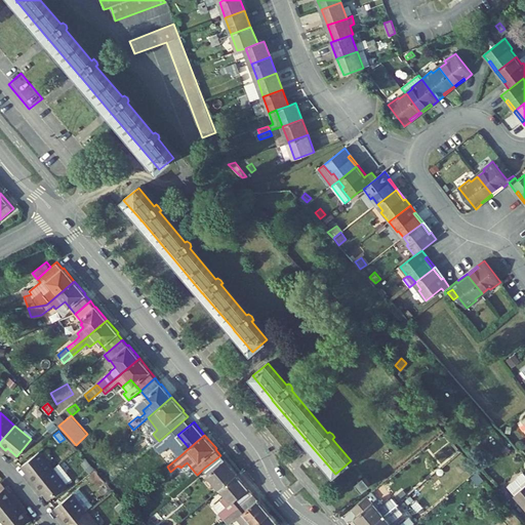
[(180,455),(189,448),(186,444),(177,452),(180,455)]
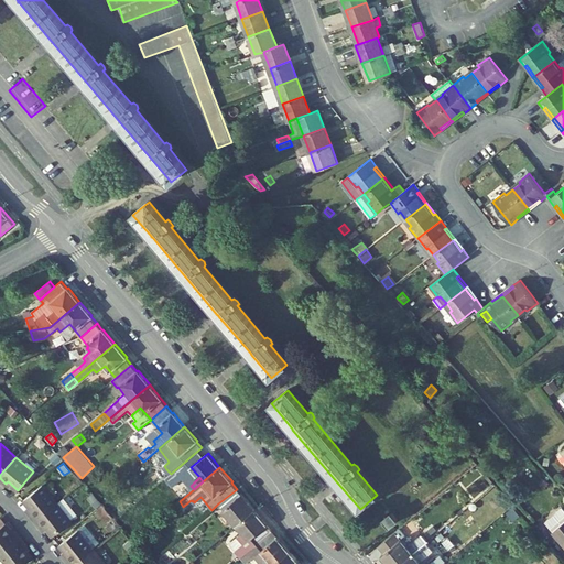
[(542,477),(539,481),(546,487),(550,483),(542,477)]
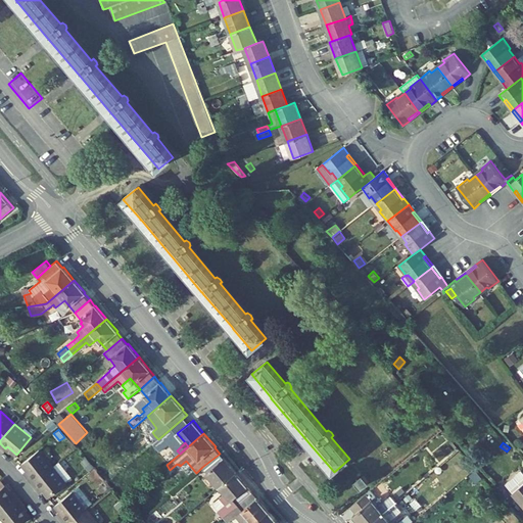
[(34,482),(53,467),(40,449),(22,464),(31,474),(28,475),(34,482)]
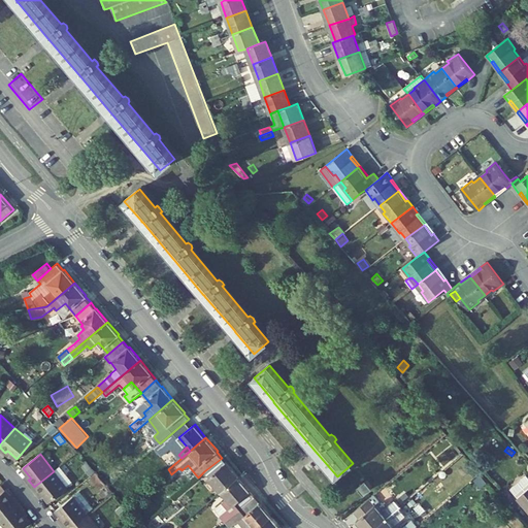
[(182,458),(178,455),(172,459),(169,455),(161,462),(164,465),(168,469),(182,458)]
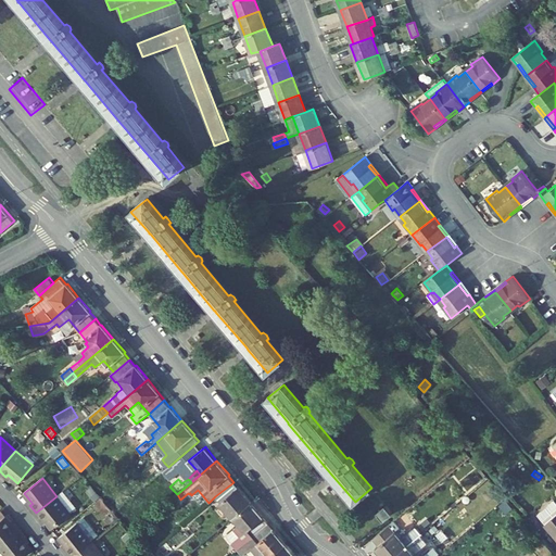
[(234,518),(251,502),(234,481),(234,482),(215,496),(234,518)]
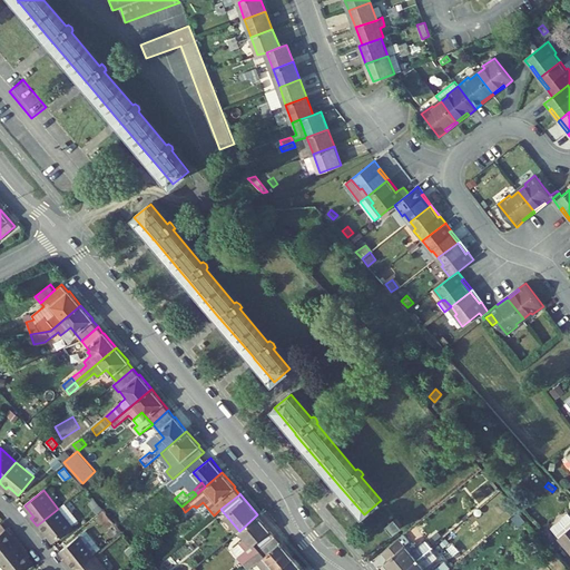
[(95,501),(90,504),(98,513),(101,510),(95,501)]
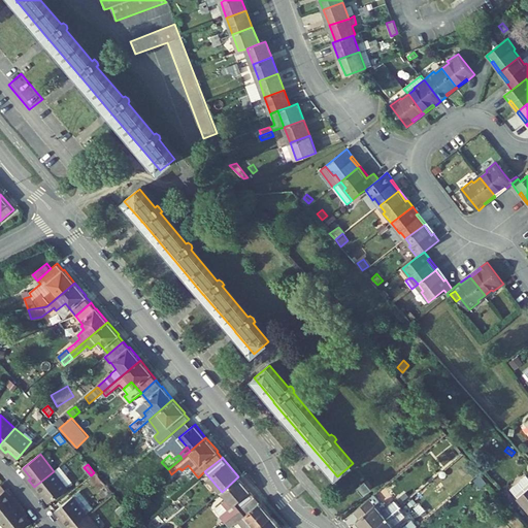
[(168,469),(164,465),(156,472),(159,476),(164,472),(168,469)]
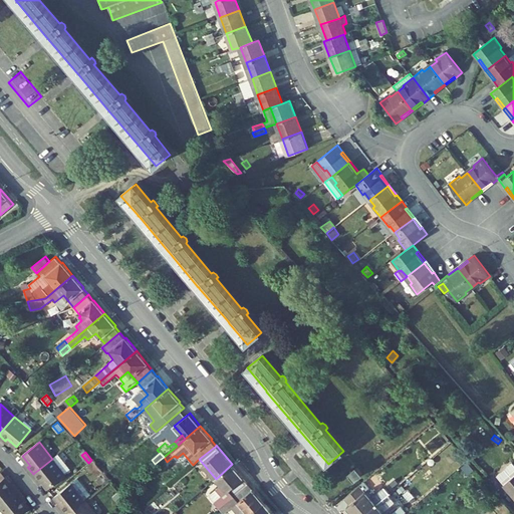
[(69,469),(58,454),(52,459),(33,474),(38,481),(40,479),(48,489),(65,475),(64,473),(69,469)]
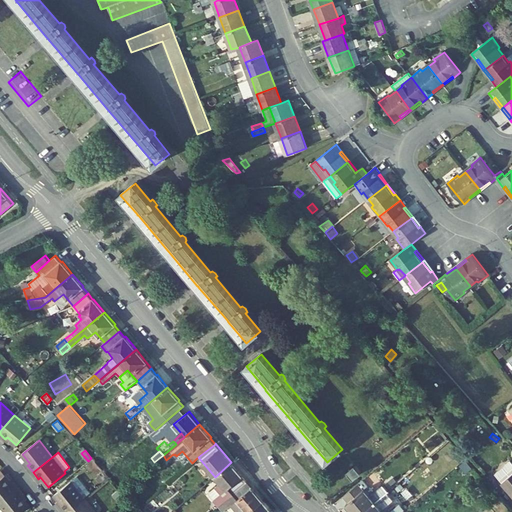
[(102,469),(93,459),(89,462),(98,472),(102,469)]
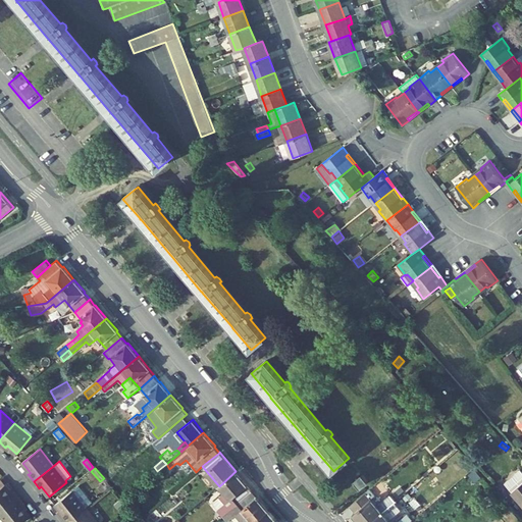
[(513,492),(521,483),(521,470),(521,469),(505,483),(513,492)]
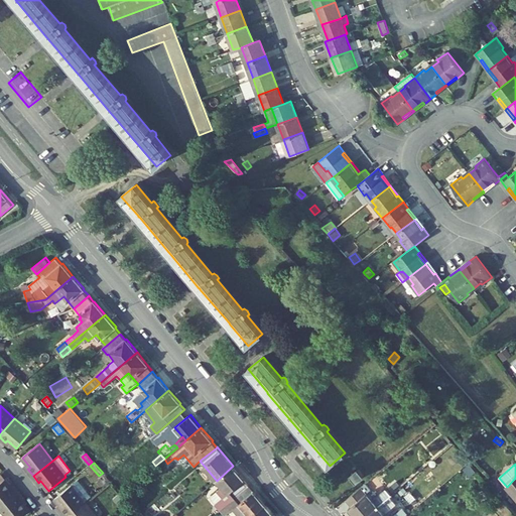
[(216,504),(221,510),(249,486),(233,466),(217,481),(222,487),(219,489),(225,496),(217,503),(216,504)]
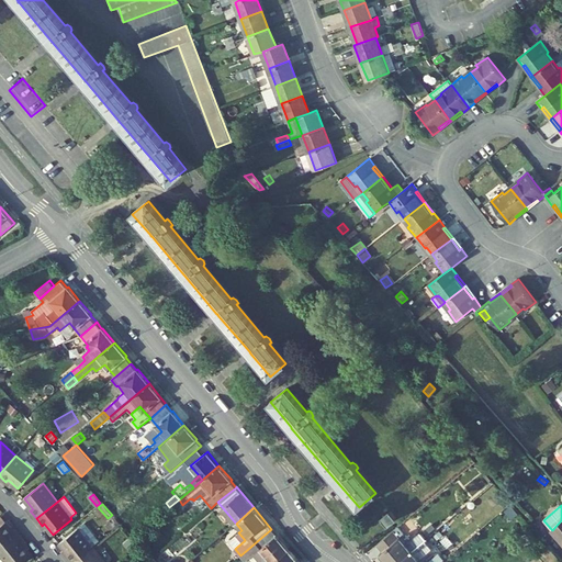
[(221,509),(216,514),(225,523),(229,518),(221,509)]
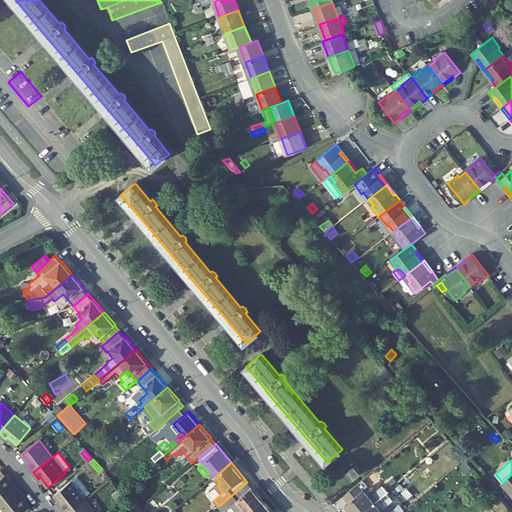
[(352,467),(348,470),(354,478),(362,472),(355,464),(352,467)]
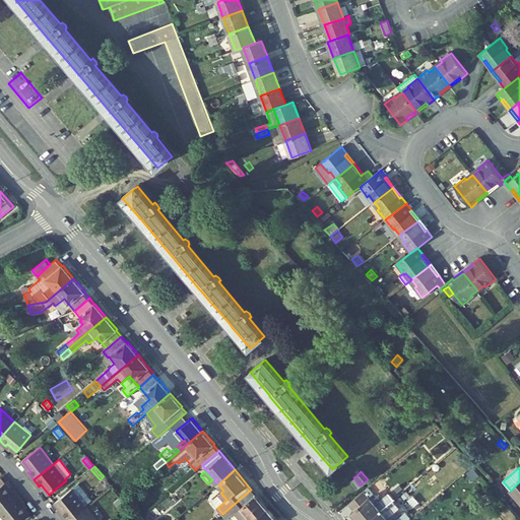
[(510,491),(518,499),(519,498),(519,481),(511,491),(510,491)]
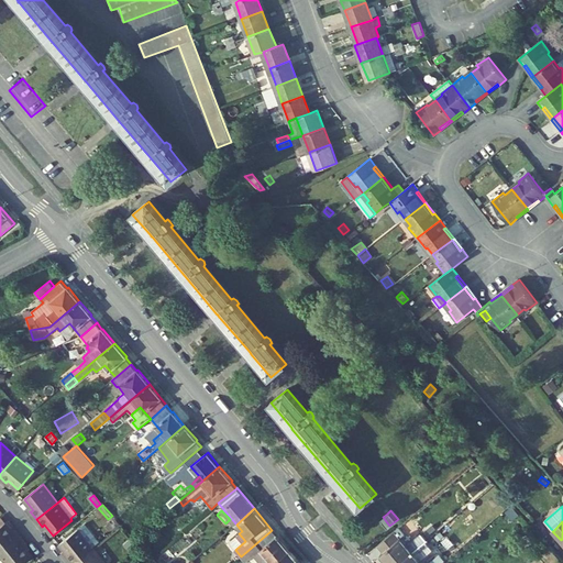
[(12,532),(6,523),(0,527),(0,553),(21,537),(15,530),(12,532)]
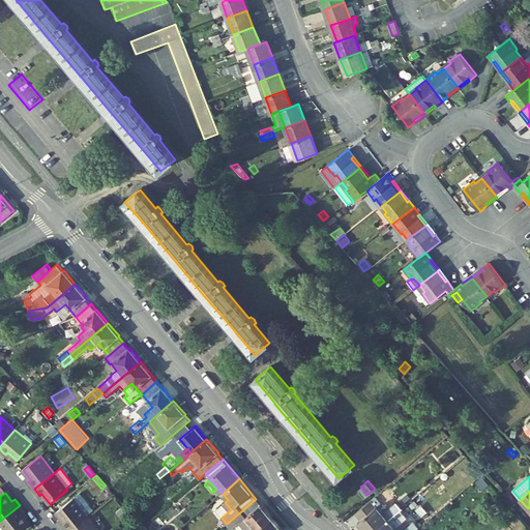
[(409,493),(403,498),(406,502),(412,497),(409,493)]
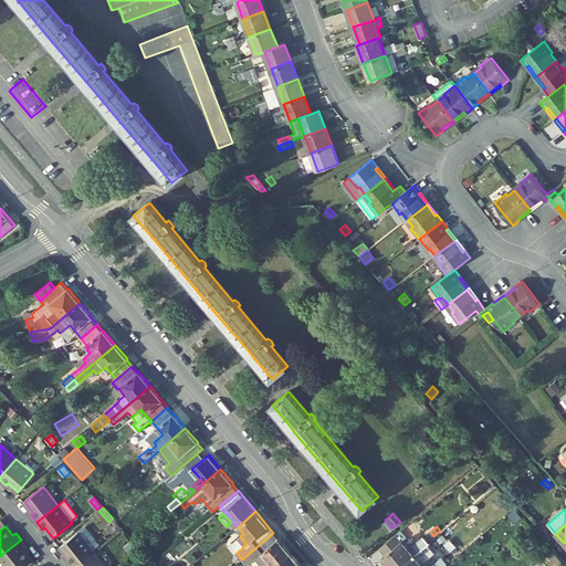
[(407,537),(401,531),(381,548),(386,555),(383,557),(389,565),(401,565),(427,545),(429,543),(423,536),(409,548),(402,541),(407,537)]
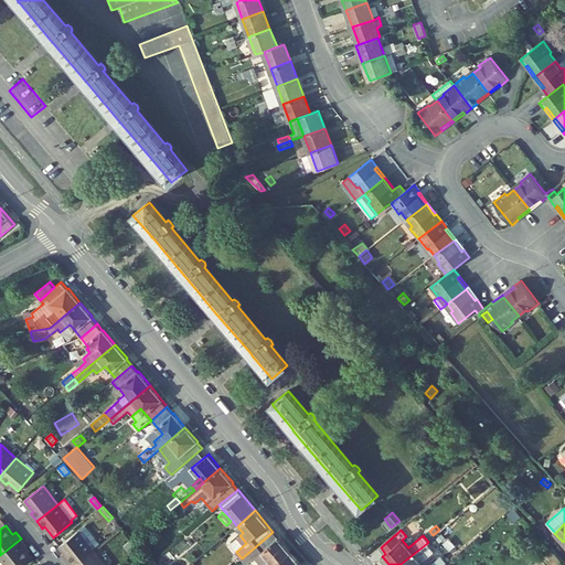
[(65,558),(70,564),(73,564),(93,550),(78,531),(60,546),(68,556),(65,558)]
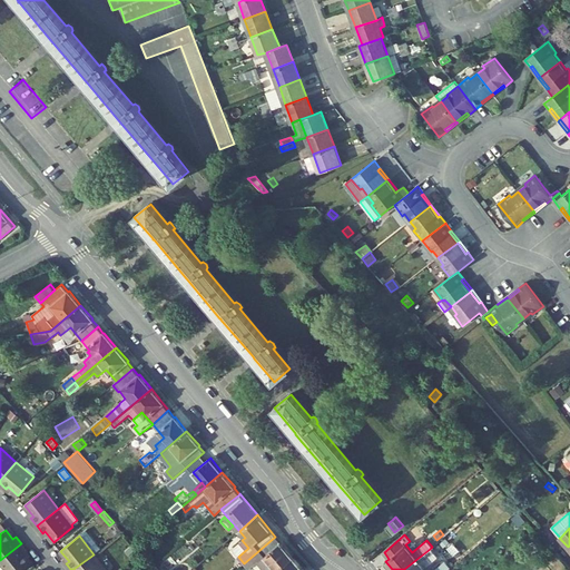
[(278,569),(294,558),(275,537),(244,563),(249,569),(258,561),(264,569),(278,569)]
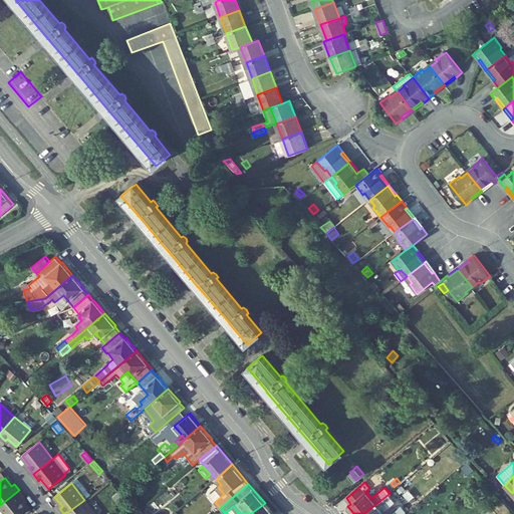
[(216,501),(224,494),(218,487),(210,494),(216,501)]
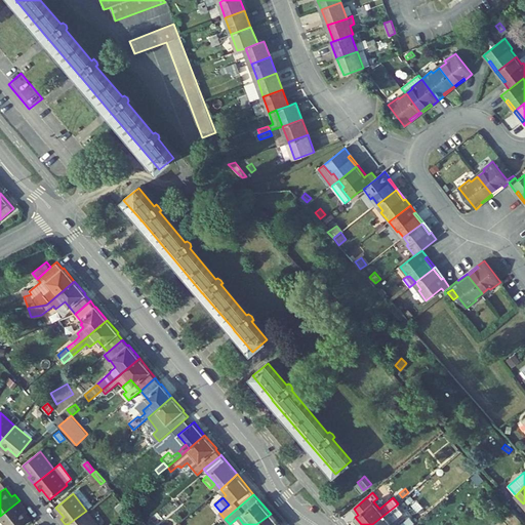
[(19,500),(0,516),(0,517),(6,524),(19,524),(30,518),(23,510),(26,508),(19,500)]
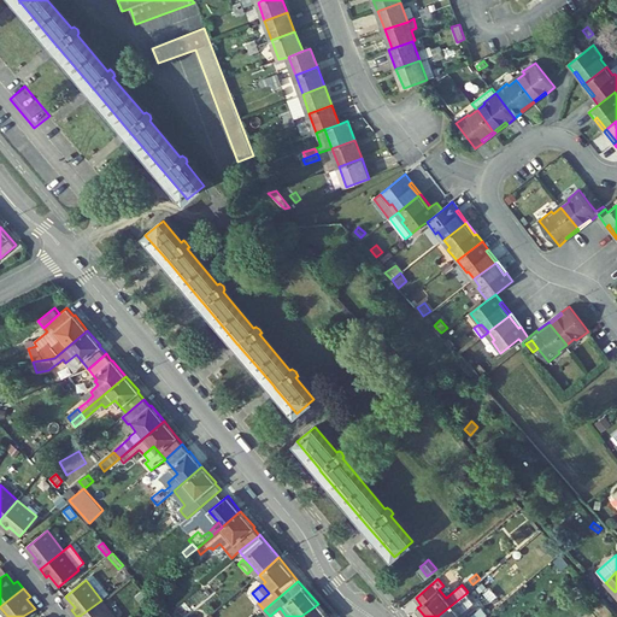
[(142,604),(148,599),(142,592),(136,597),(142,604)]
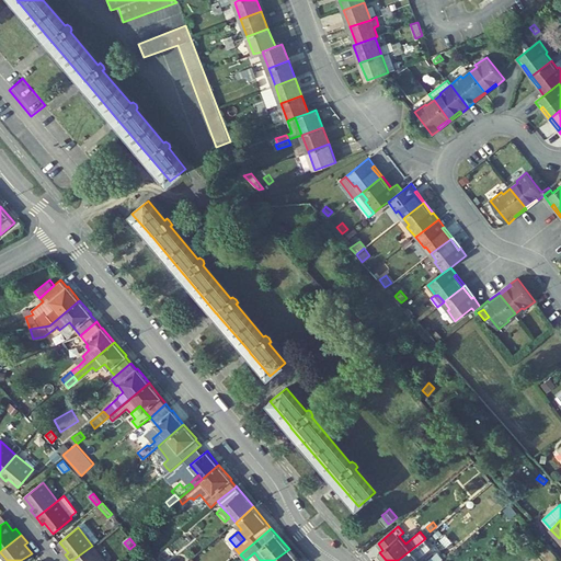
[(431,549),(423,540),(398,560),(420,560),(418,559),(431,549)]
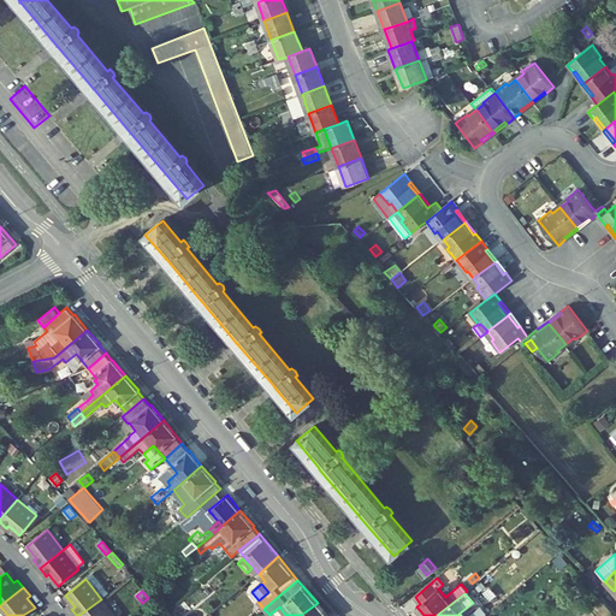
[(154,608),(159,604),(153,598),(148,602),(154,608)]
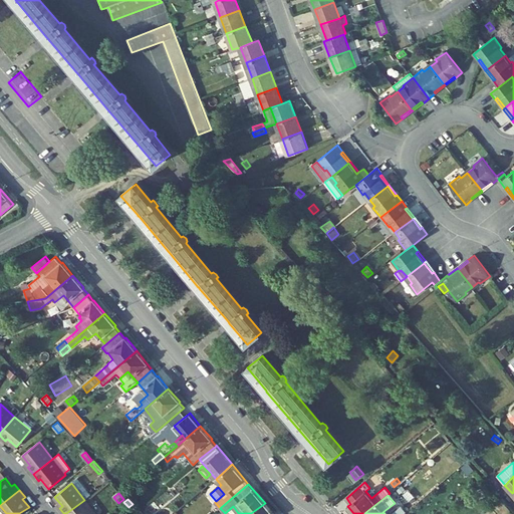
[(95,513),(84,500),(66,513),(95,513)]
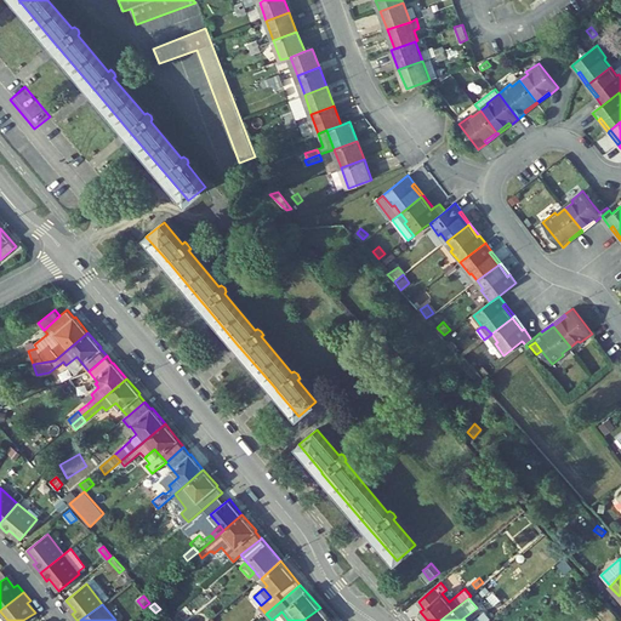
[(331,620),(320,608),(303,620),(331,620)]
